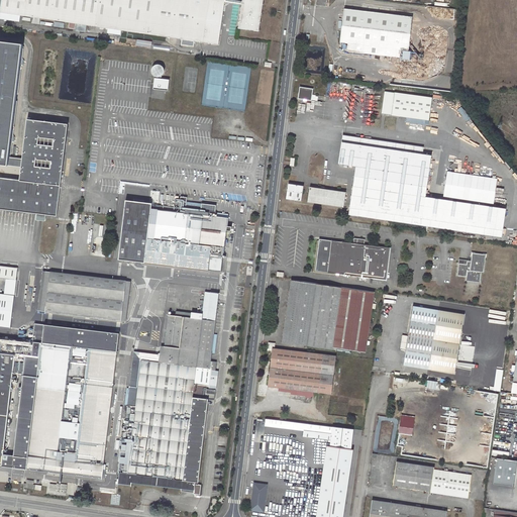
[(1,0),(0,12),(77,23),(76,30),(86,32),(87,25),(182,39),(181,44),(194,46),(195,40),(218,44),(224,0),(1,0)]
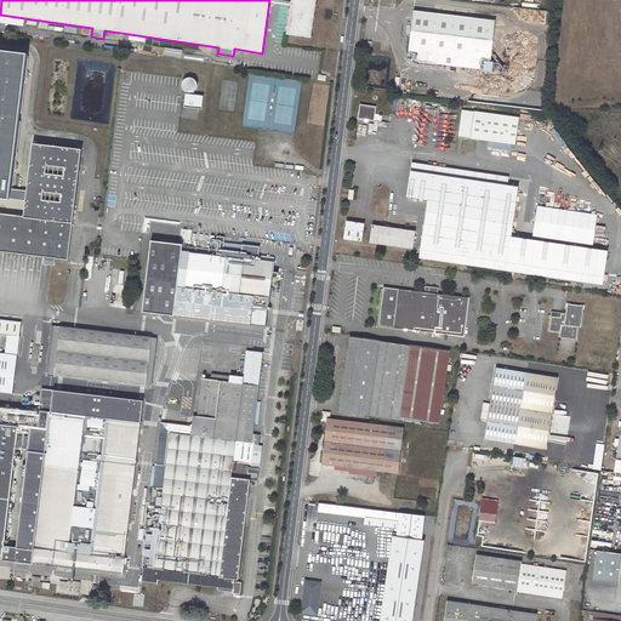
[(291,0),(286,34),(311,38),(315,0),(291,0)]
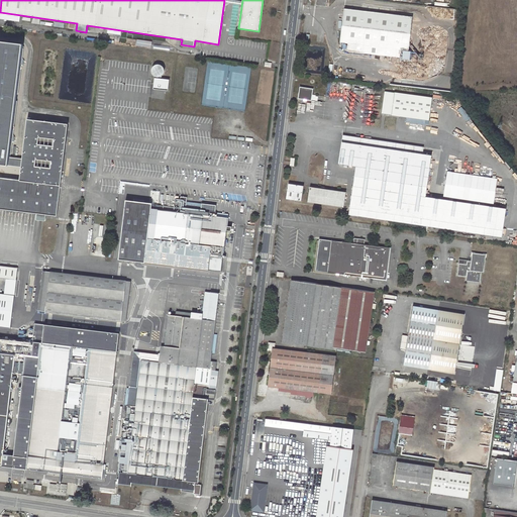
[(344,8),(340,42),(347,43),(347,52),(400,58),(401,50),(408,52),(413,17),(344,8)]
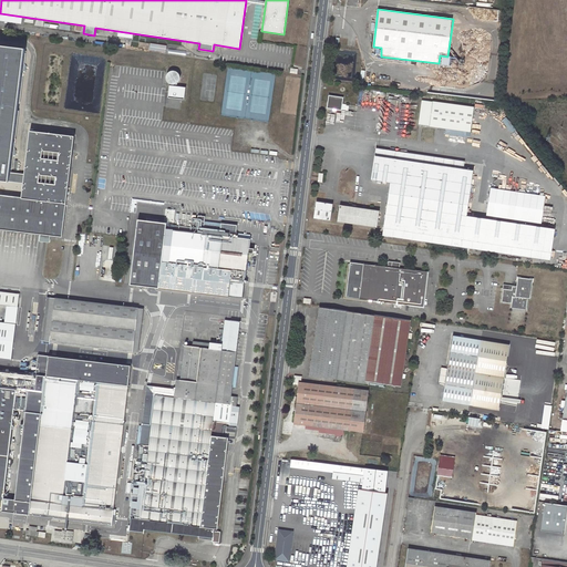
[(26,49),(0,45),(0,229),(40,235),(50,236),(62,237),(66,203),(64,202),(65,196),(68,196),(74,136),(30,131),(24,174),(10,173),(26,49)]
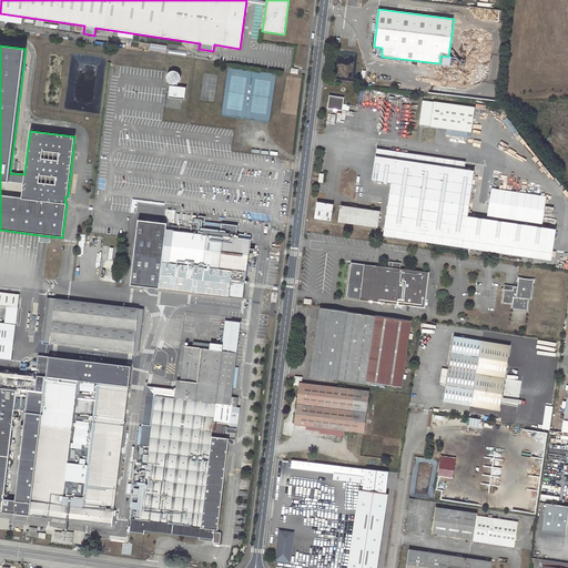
[(170,83),(172,83),(171,85),(170,84),(169,97),(184,100),(186,88),(174,85),(174,84),(178,83),(179,82),(180,80),(181,78),(180,74),(179,73),(178,71),(174,71),(172,71),(170,71),(168,73),(168,75),(168,79),(168,80),(169,82),(170,83)]
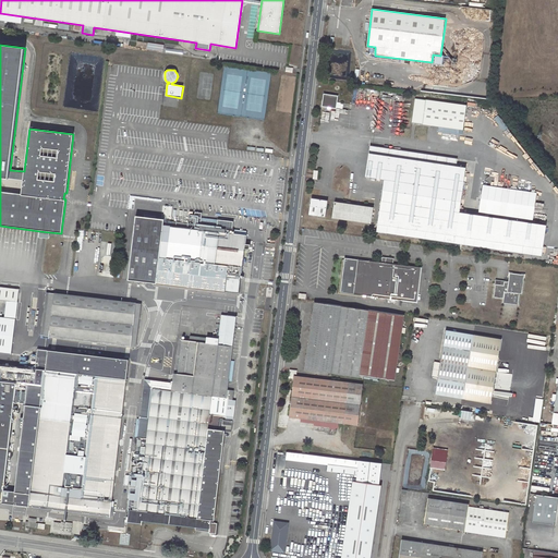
[(324,94),(322,107),(337,109),(338,96),(324,94)]
